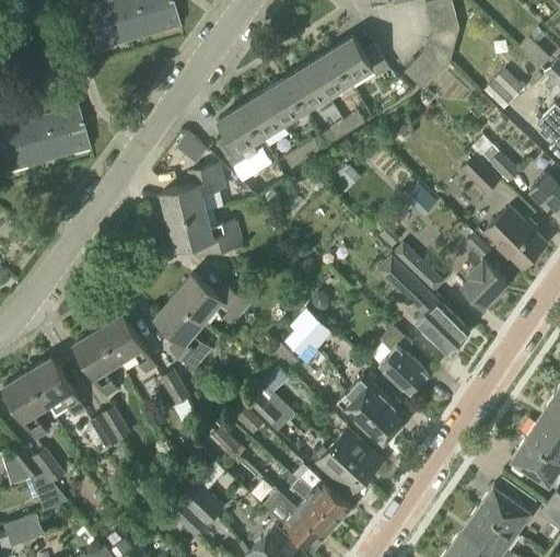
[(154,34),(144,0),(113,0),(111,1),(123,43),(131,41),(130,36),(144,32),(146,36),(154,34)]
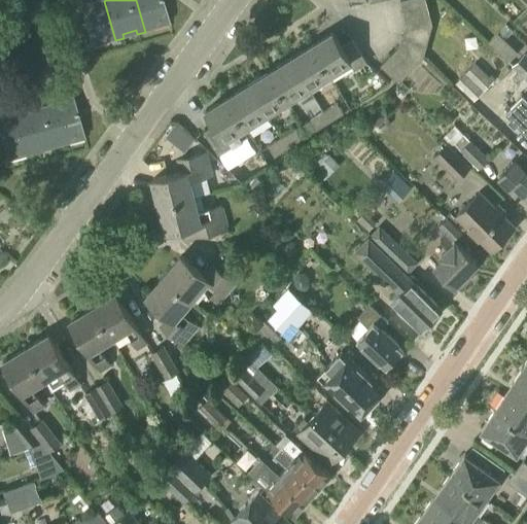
[(161,0),(136,0),(145,32),(153,30),(152,26),(166,22),(167,26),(169,26),(161,0)]
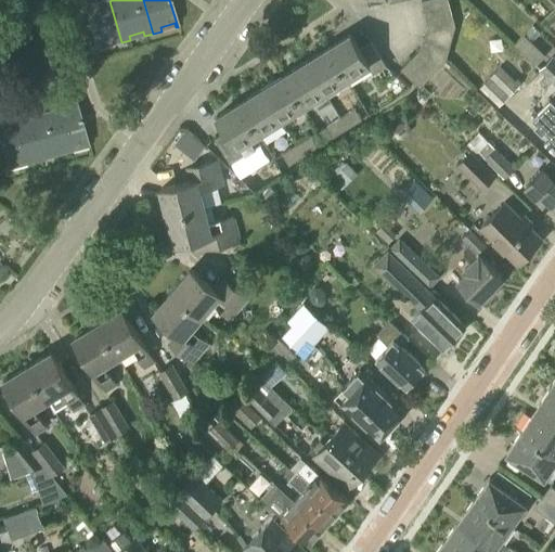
[(424,16),(449,10),(446,0),(437,0),(421,4),(424,16)]
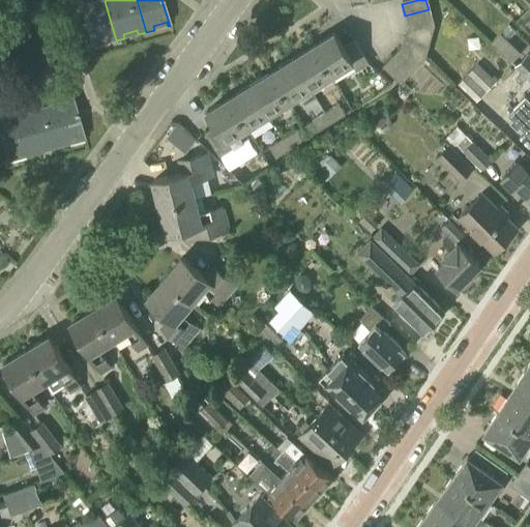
[(81,7),(92,48),(93,47),(92,44),(107,39),(108,44),(116,40),(105,1),(81,7)]
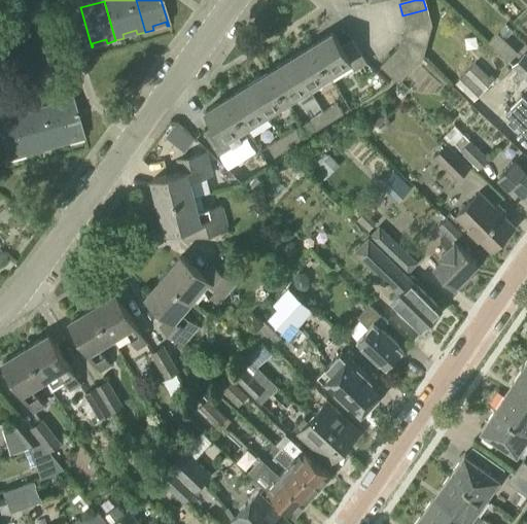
[(431,28),(426,9),(402,15),(406,27),(431,28)]
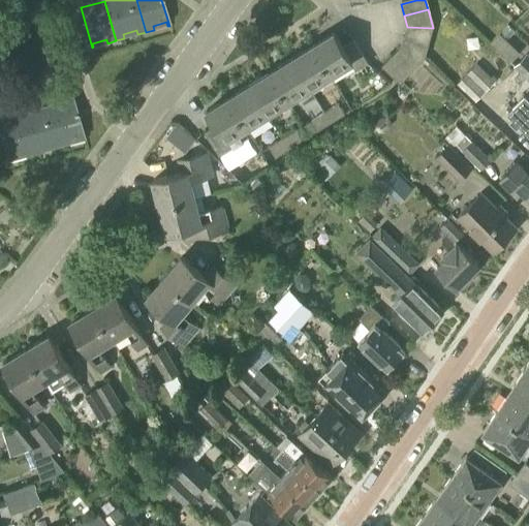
[(433,28),(407,27),(403,38),(429,44),(433,28)]
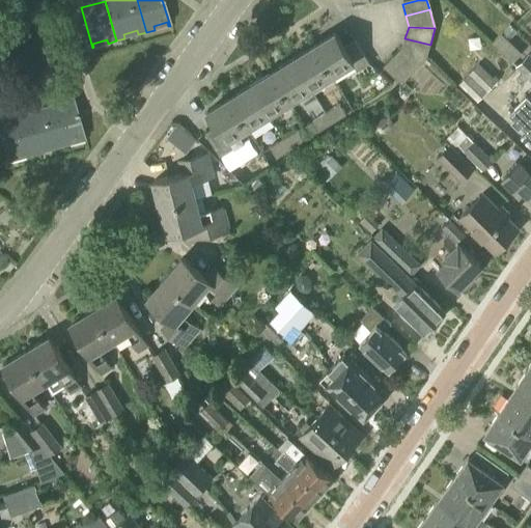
[(334,36),(312,49),(331,79),(352,66),(357,74),(369,66),(355,43),(342,50),(334,36)]
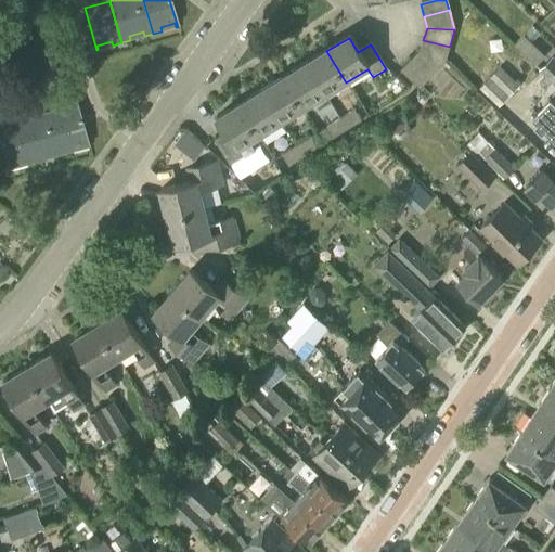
[(423,40),(418,53),(447,63),(450,47),(423,40)]
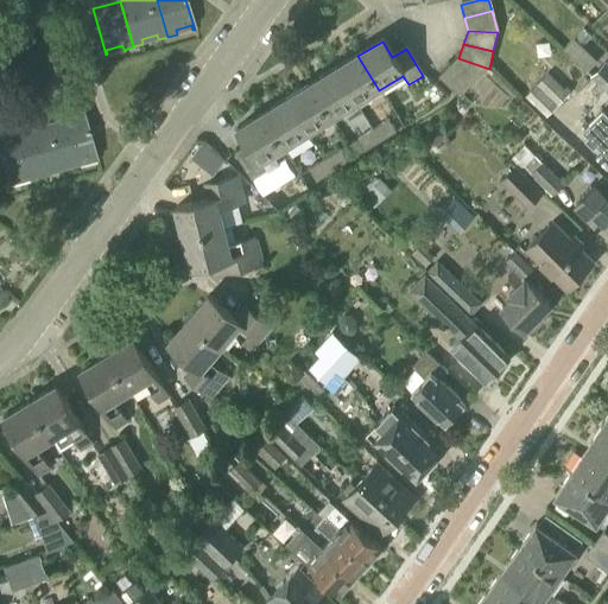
[(358,56),(334,71),(355,106),(379,90),(358,56)]
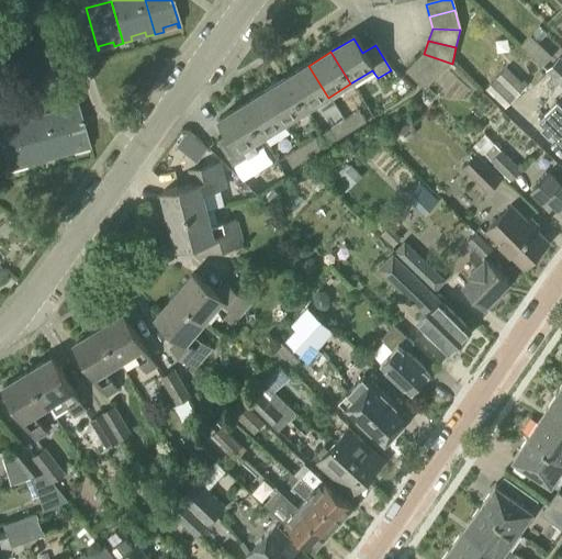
[(452,64),(424,54),(414,64),(434,82),(452,64)]
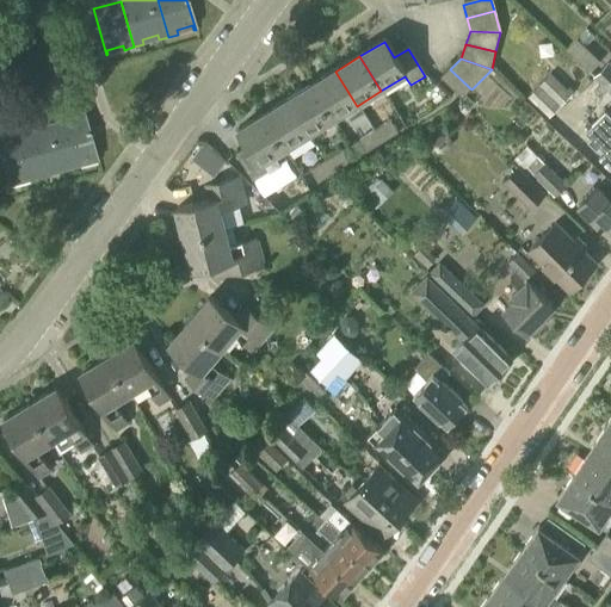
[(610,97),(610,66),(609,63),(593,79),(610,97)]
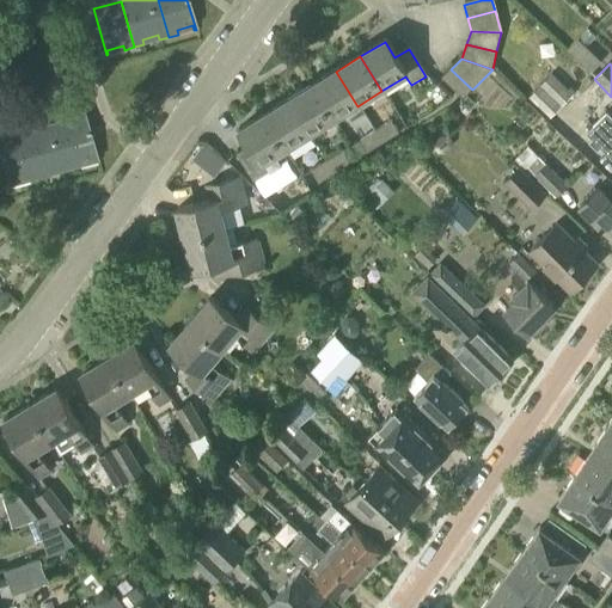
[(472,90),(451,69),(440,80),(461,100),(472,90)]
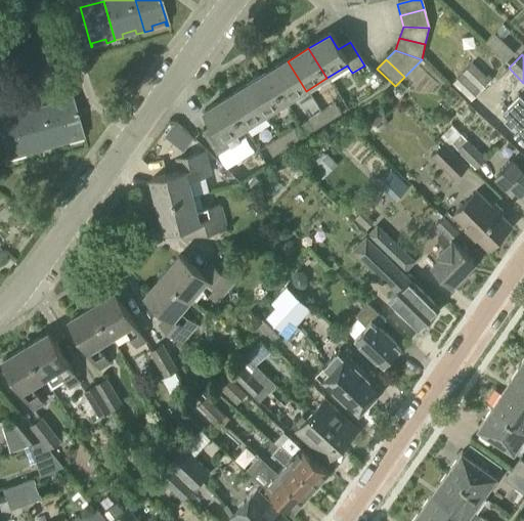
[(306,91),(288,61),(267,74),(285,103),(306,91)]
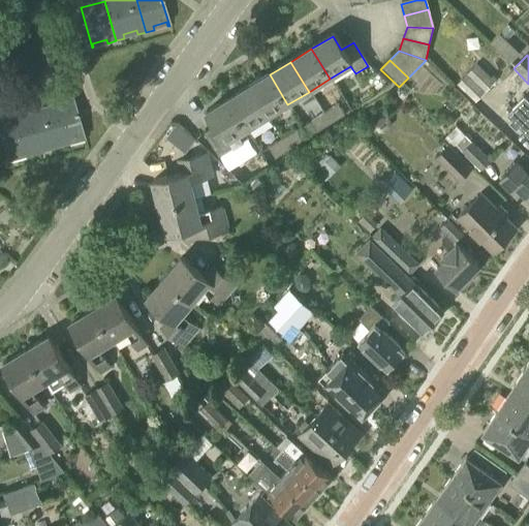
[(476,66),(458,86),(475,103),(495,84),(476,66)]
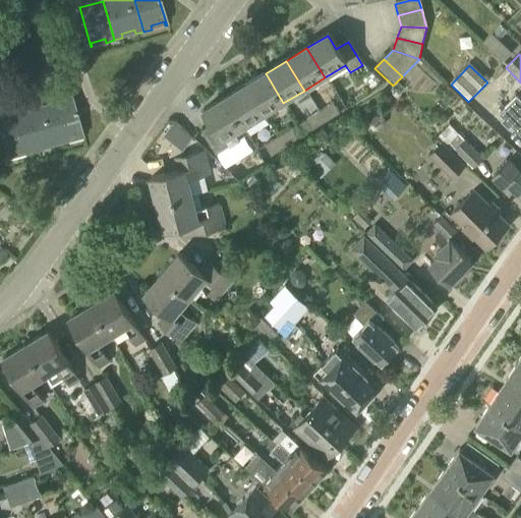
[(283,103),(266,73),(245,85),(263,115),(283,103)]
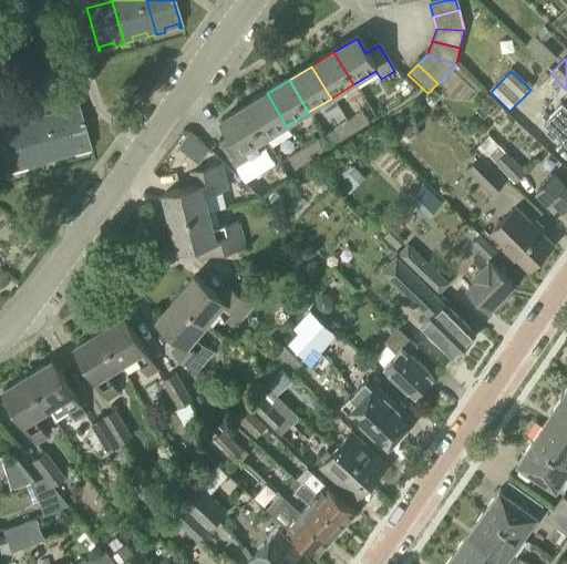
[(78,106),(73,90),(66,91),(61,93),(65,109),(78,106)]
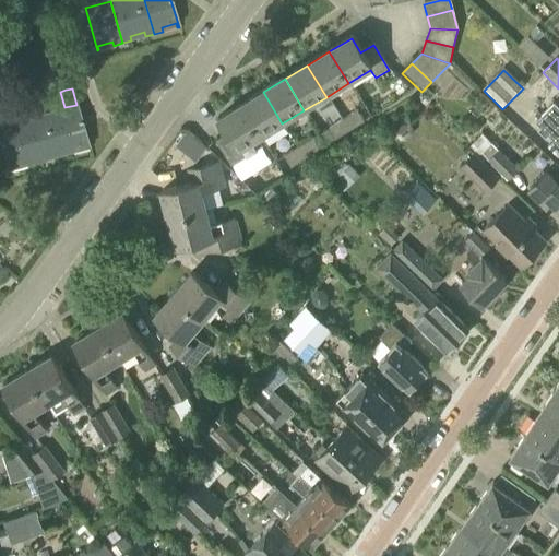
[(282,123),(263,92),(240,106),(260,138),(282,123)]
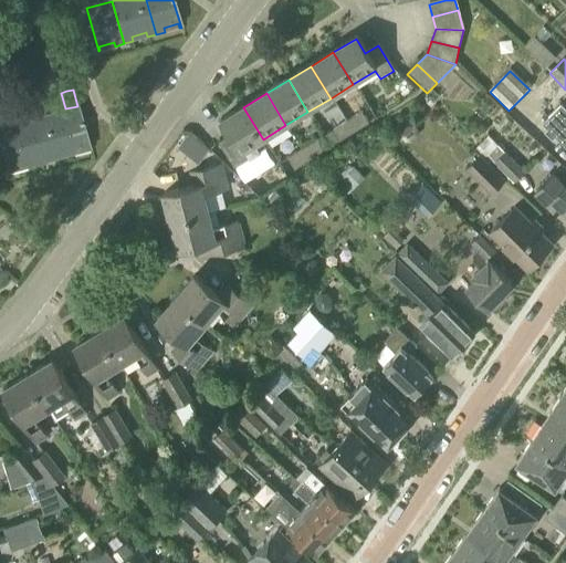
[(43,110),(40,98),(28,102),(30,113),(43,110)]
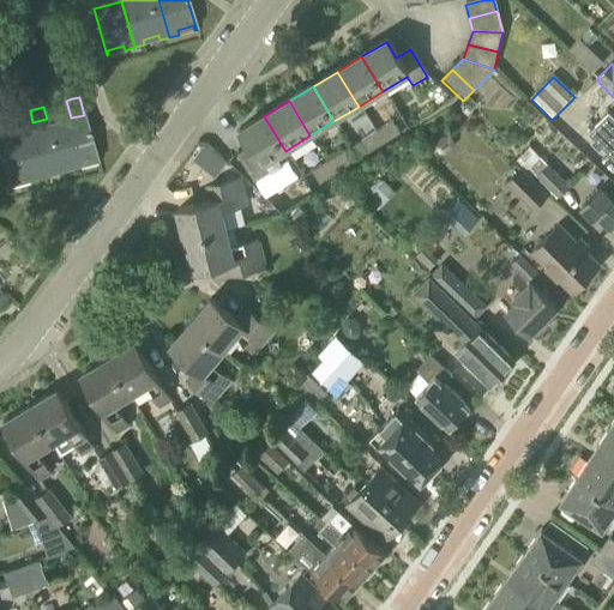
[(613,119),(609,114),(588,136),(594,142),(590,145),(599,153),(602,150),(613,162),(613,119)]
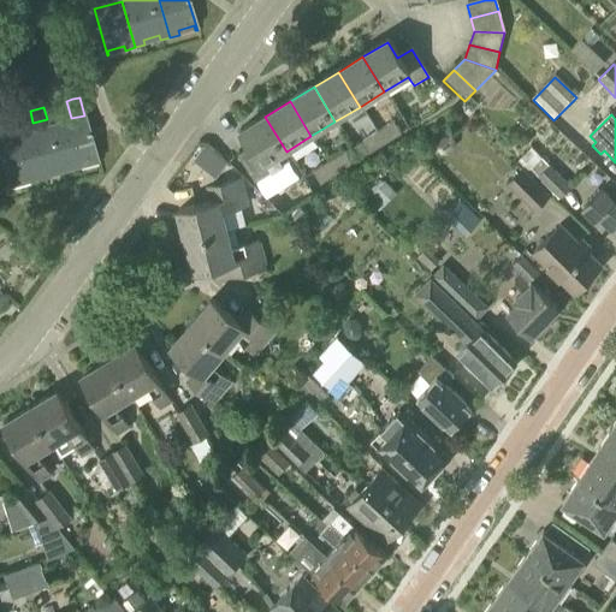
[(286,152),(265,117),(241,131),(250,148),(238,156),(255,184),(268,176),(262,166),(286,152)]
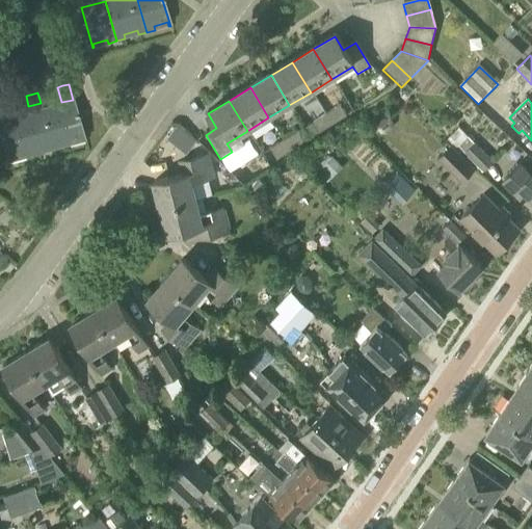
[(73,102),(50,108),(61,149),(70,147),(69,142),(82,138),(83,142),(84,141),(79,122),(77,115),(73,102)]
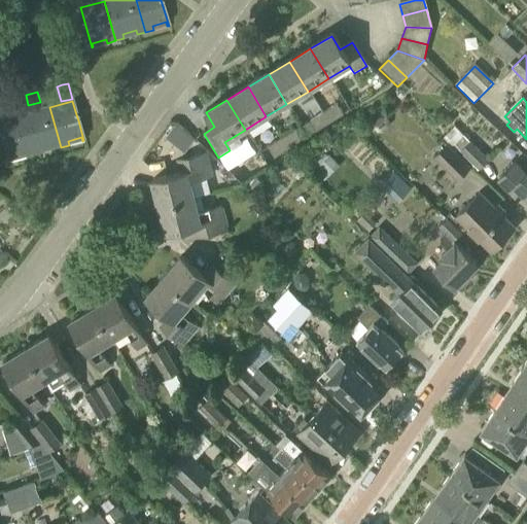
[(323,114),(329,125),(343,116),(337,106),(323,114)]
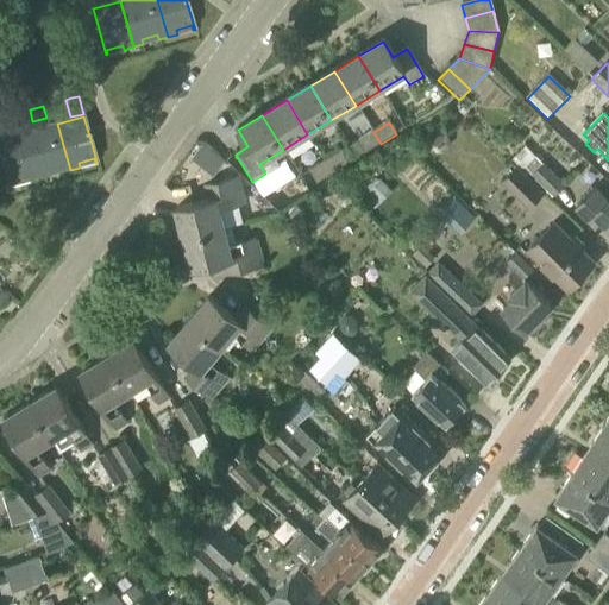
[(70,170),(57,124),(22,134),(35,180),(44,177),(43,172),(60,168),(61,172),(70,170)]
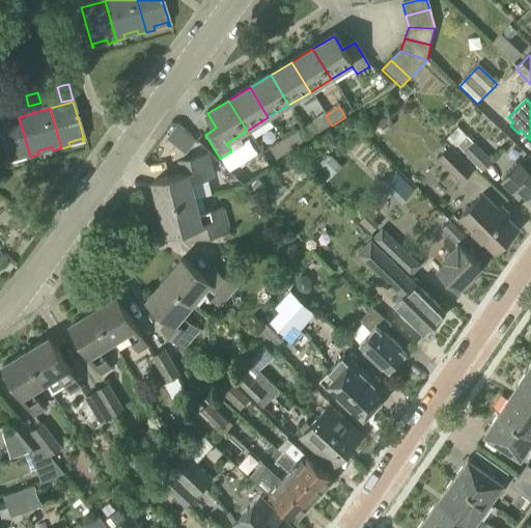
[(332,126),(326,115),(312,123),(318,134),(332,126)]
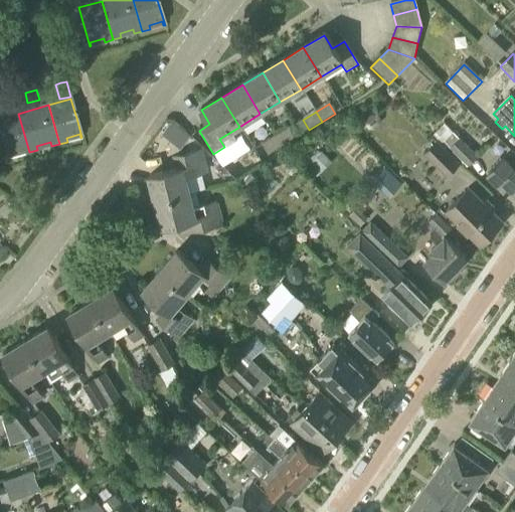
[(29,152),(18,114),(0,118),(0,134),(7,159),(8,158),(7,154),(20,151),(22,154),(29,152)]
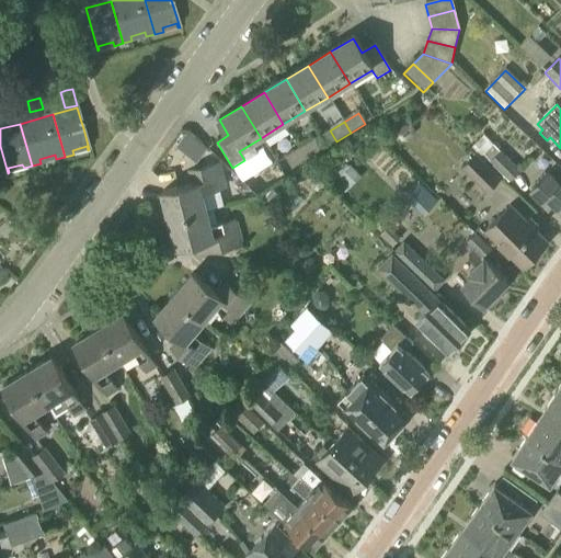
[(409,128),(405,127),(398,134),(398,139),(401,143),(407,143),(412,137),(413,132),(409,128)]
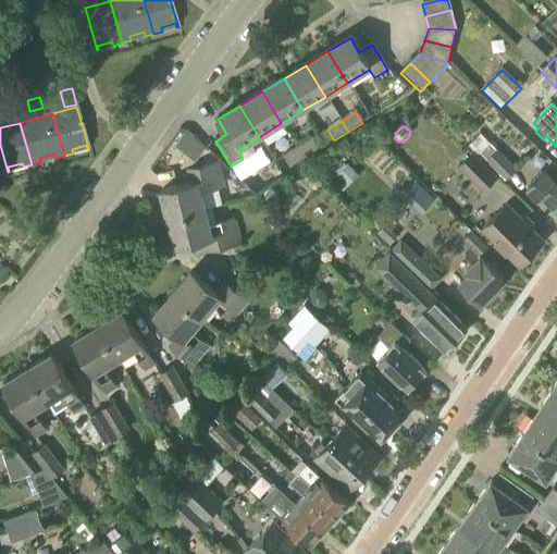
[(474,130),(465,139),(475,151),(486,142),(474,130)]
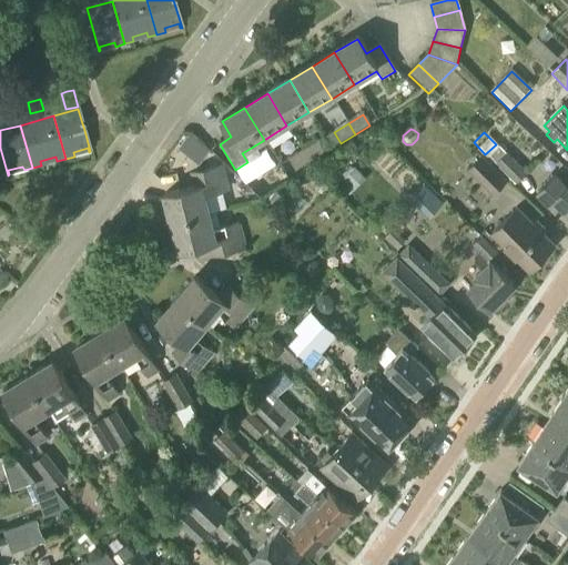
[(303,151),(310,162),(325,153),(317,142),(303,151)]
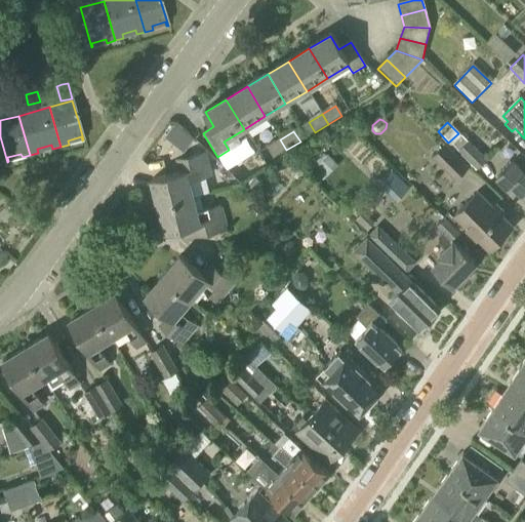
[(286,150),(280,139),(267,148),(273,158),(286,150)]
